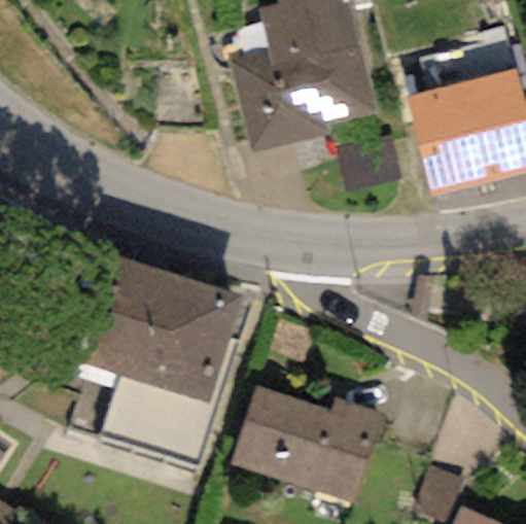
[(278,0),(278,1),(257,6),(267,45),(230,55),(252,150),(324,134),(322,123),(378,109),(352,0),(278,0)]
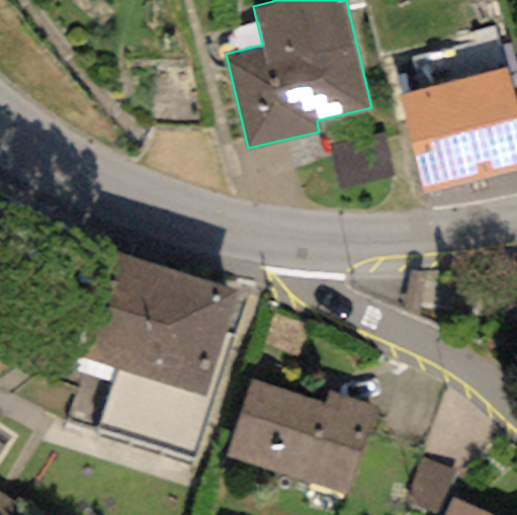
[(516,105),(507,67),(400,94),(424,188),(516,164),(516,105)]
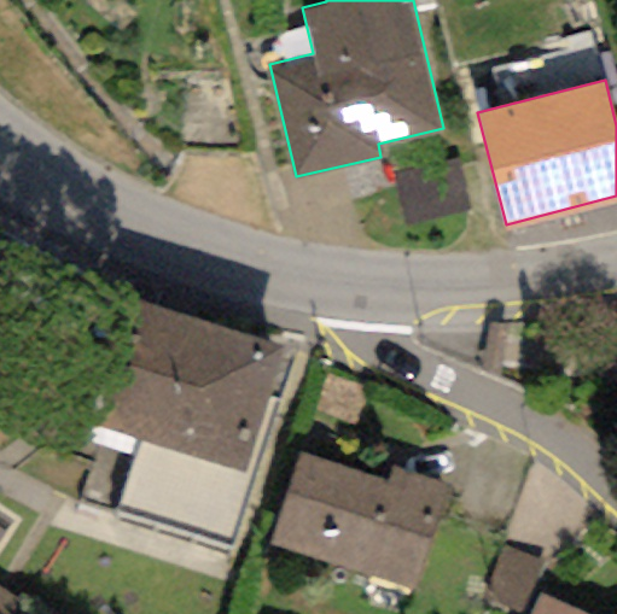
[(129,296),(88,421),(139,438),(116,509),(230,545),(278,396),(269,393),(285,346),(129,296)]
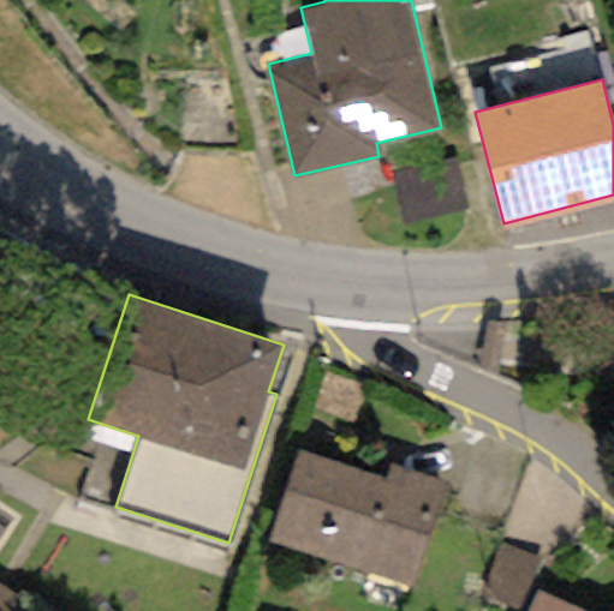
[(386,478),(297,448),(268,539),(411,586),(447,478),(392,460),(386,478)]
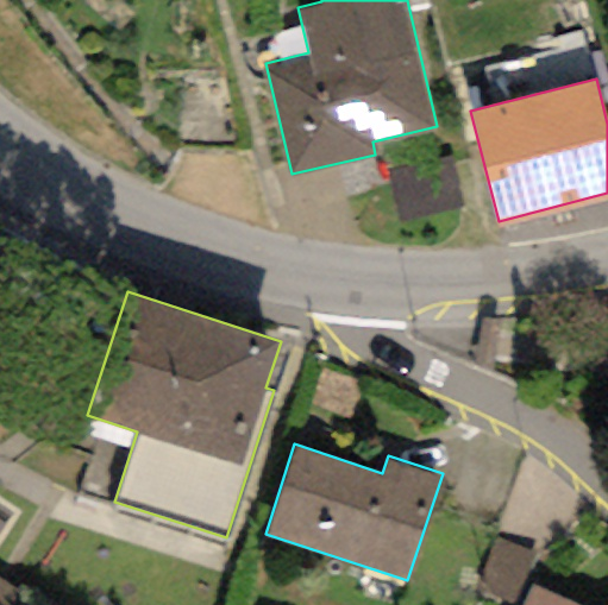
[(532,548),(494,536),(480,586),(518,597),(532,548)]
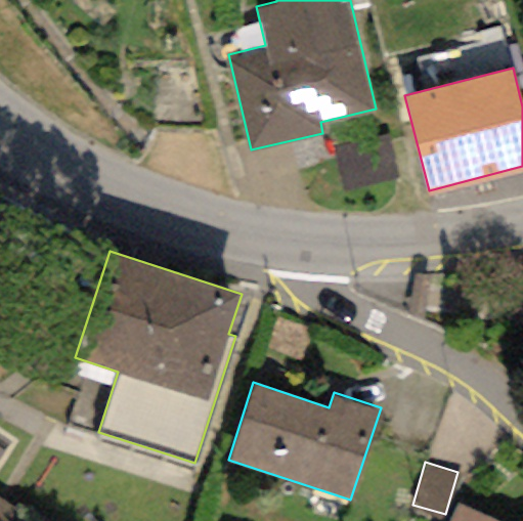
[(0,520),(32,520),(0,497),(0,520)]
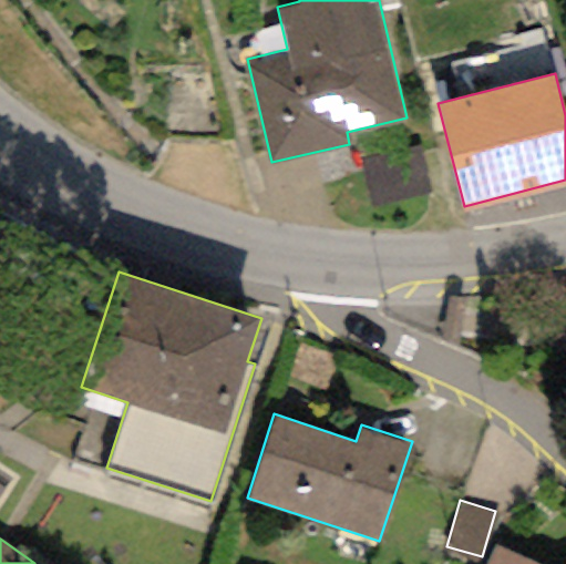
[(545,563),(494,541),(483,563),(545,563)]
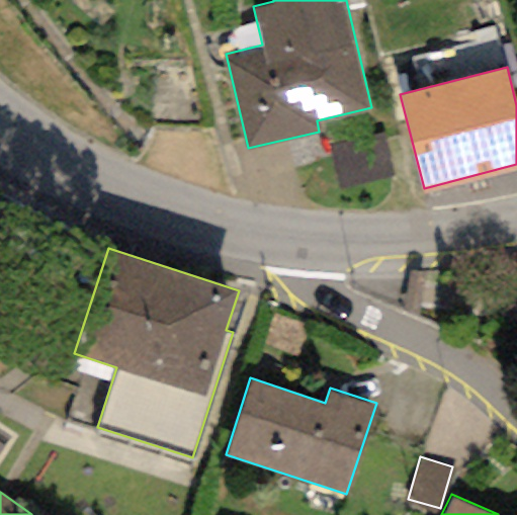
All buildings are outlined.
